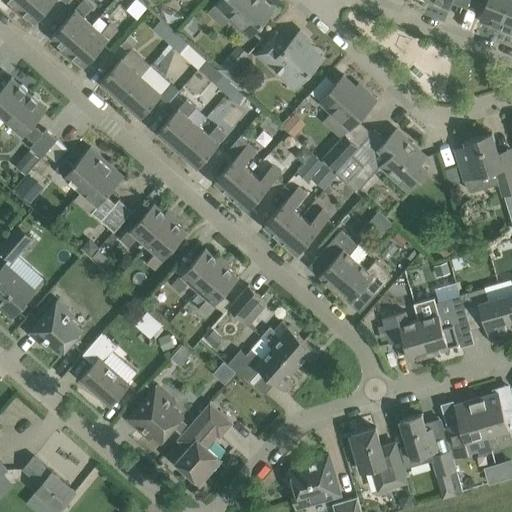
[(10,6),(16,11),(25,0),(10,0),(13,3),(10,6)]
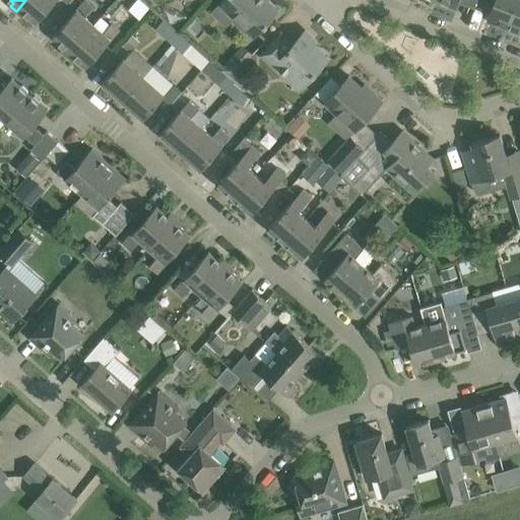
[(25,0),(16,11),(22,16),(25,13),(36,23),(56,0),(25,0)]
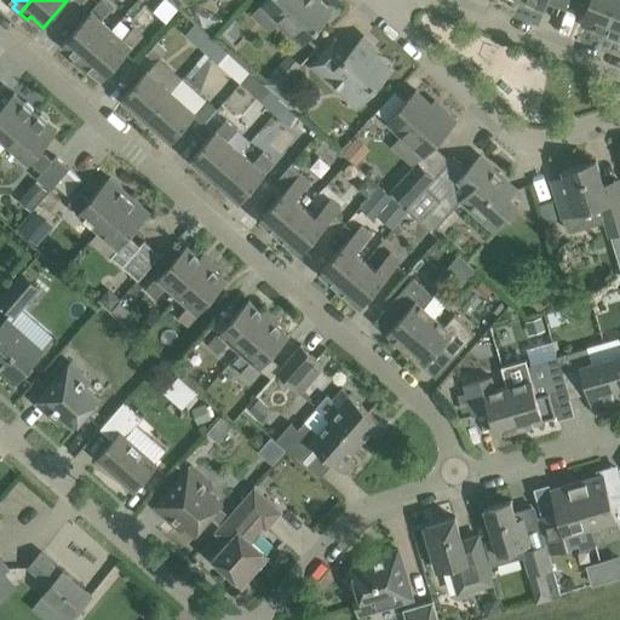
[(73,59),(80,65),(112,29),(101,19),(112,9),(102,0),(63,45),(75,56),(73,59)]
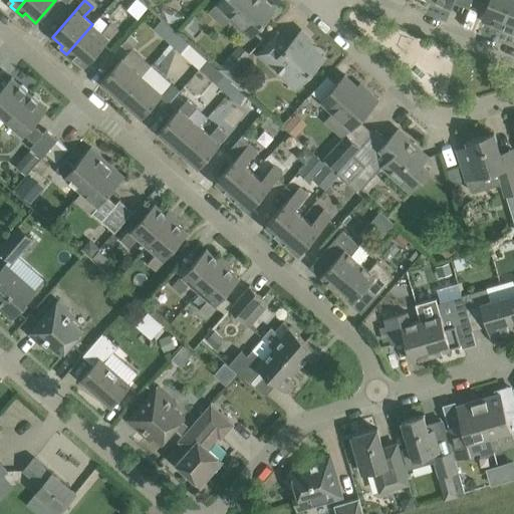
[(263,0),(219,0),(216,4),(251,36),(275,10),(263,0)]
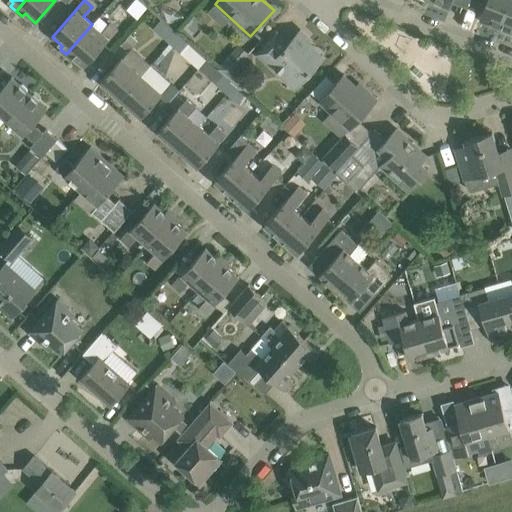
[(453,0),(429,0),(429,1),(450,9),(453,0)]
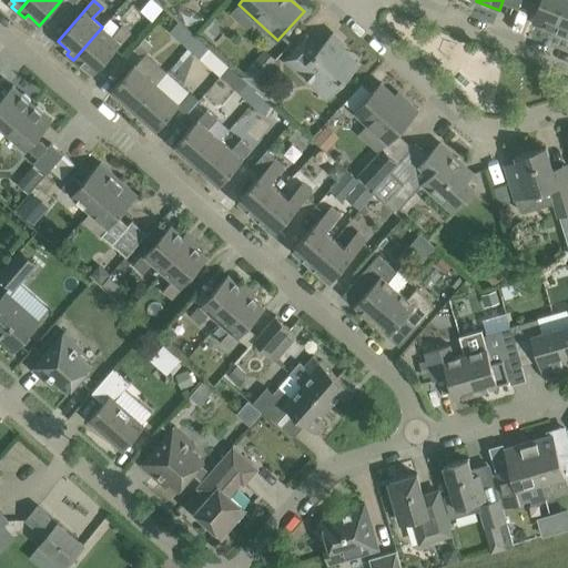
[(540,0),(531,22),(555,31),(567,0),(540,0)]
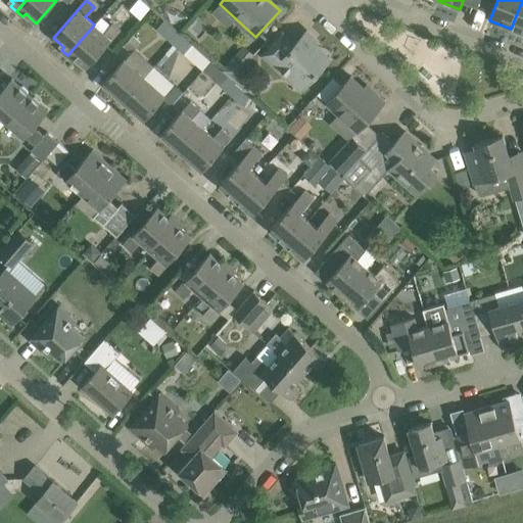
[(522,0),(511,29),(522,33),(522,0)]
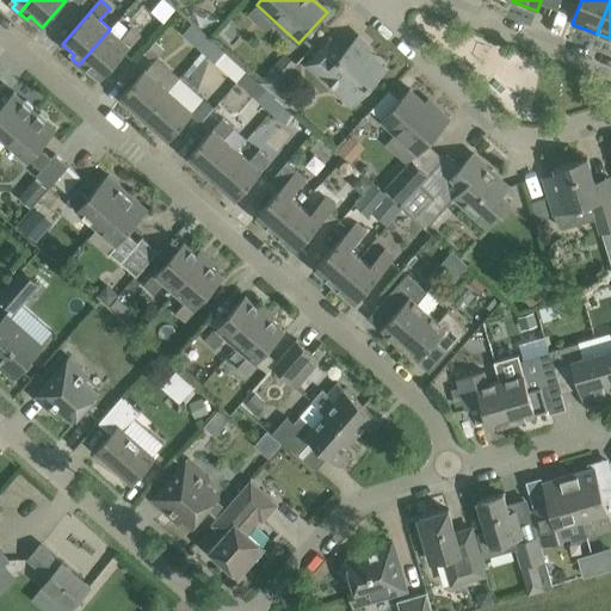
[(183,35),(199,49),(209,38),(192,23),(183,35)]
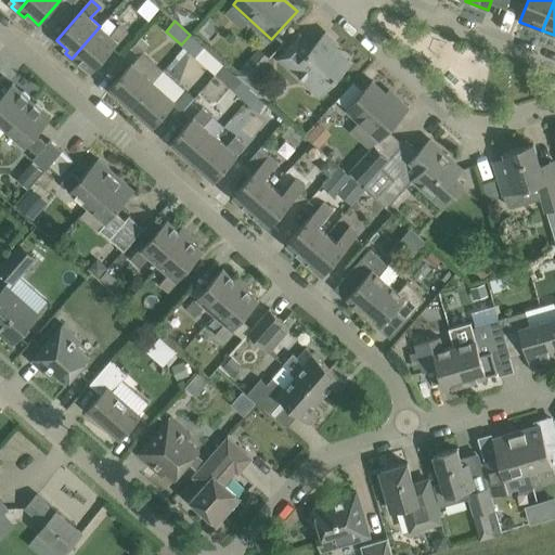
[(72,59),(77,65),(80,62),(92,72),(128,31),(119,24),(110,35),(100,26),(72,59)]
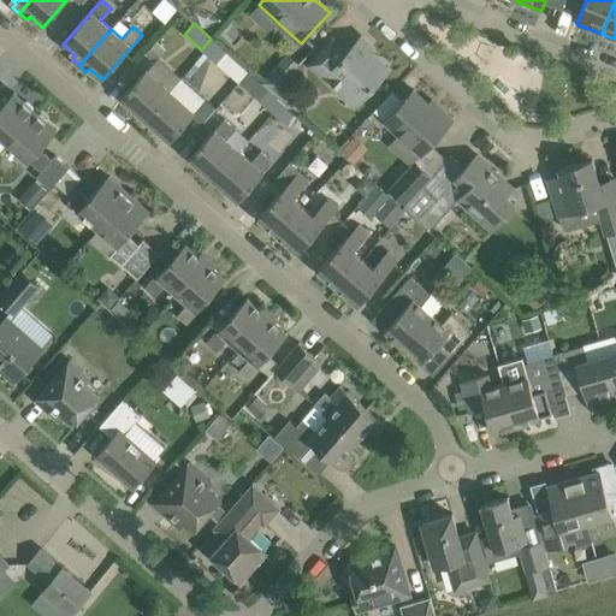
[(309,65),(354,106),(389,67),(365,45),(367,41),(362,36),(348,52),(333,39),(309,65)]
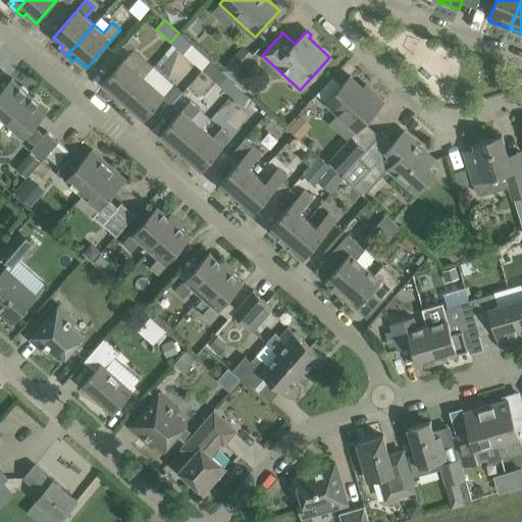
[(170,42),(185,54),(193,45),(178,33),(170,42)]
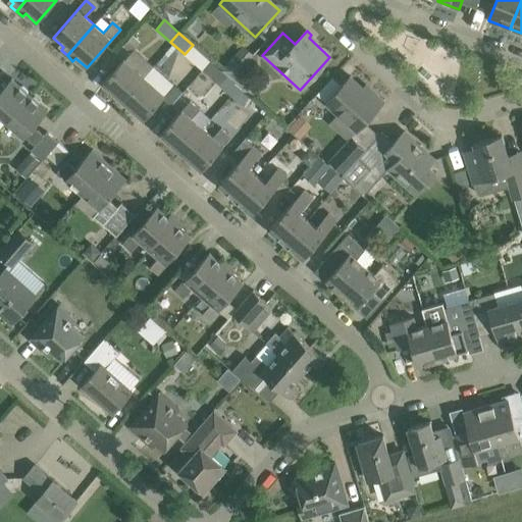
[(103,83),(123,100),(145,76),(124,58),(103,83)]
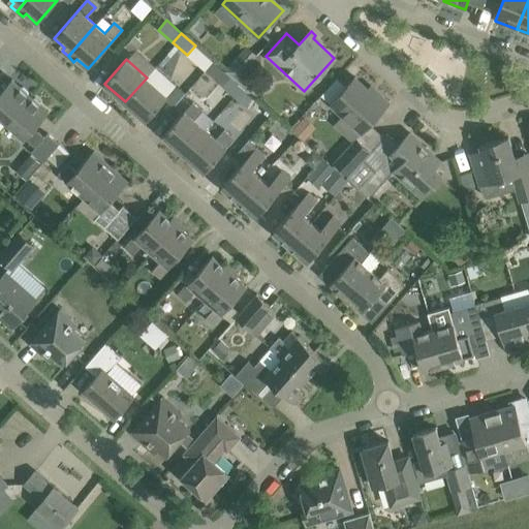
[(224,87),(236,96),(244,87),(237,81),(232,76),(224,87)]
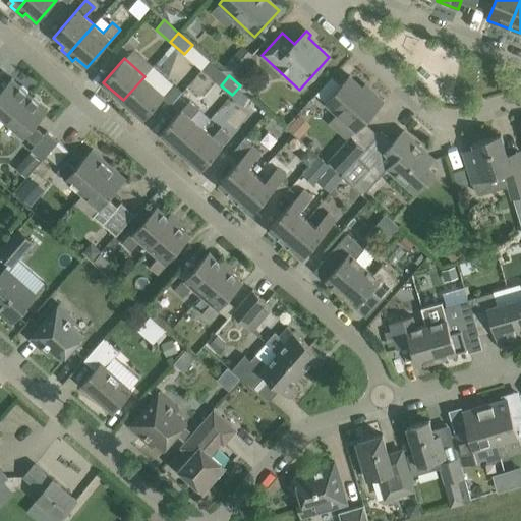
[(327,101),(358,129),(384,102),(371,90),(368,93),(349,75),(327,101)]
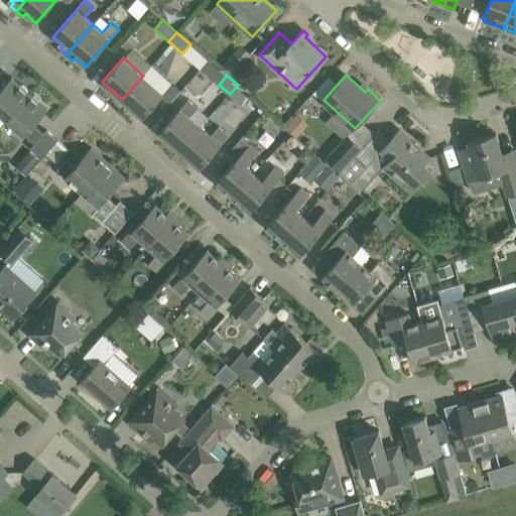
[(122,99),(143,117),(163,94),(143,76),(122,99)]
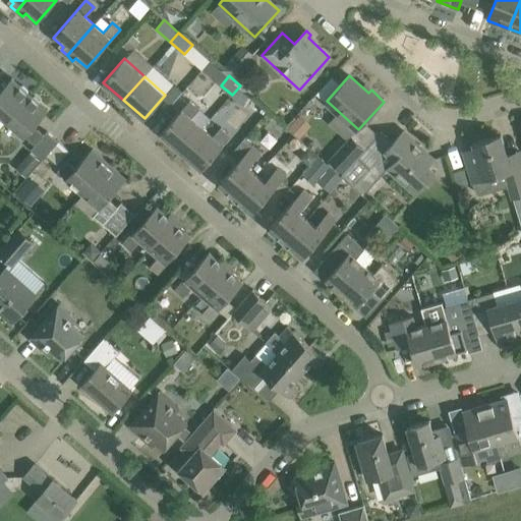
[(0,113),(7,120),(31,95),(12,77),(0,91),(0,113)]
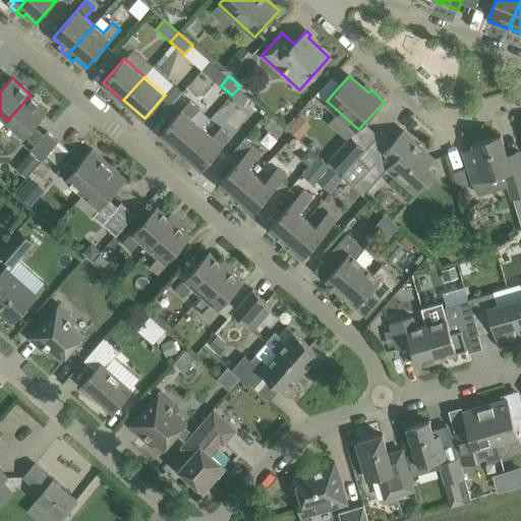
[(240,85),(232,95),(242,104),(250,95),(240,85)]
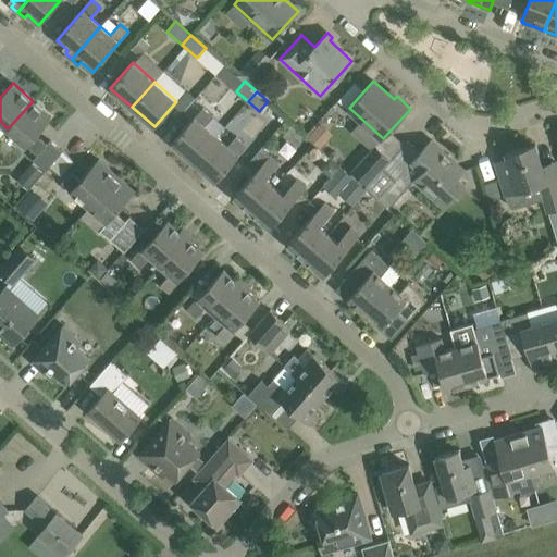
[(8,128),(37,155),(33,160),(46,171),(63,151),(50,140),(47,144),(37,135),(52,118),(33,101),(8,128)]
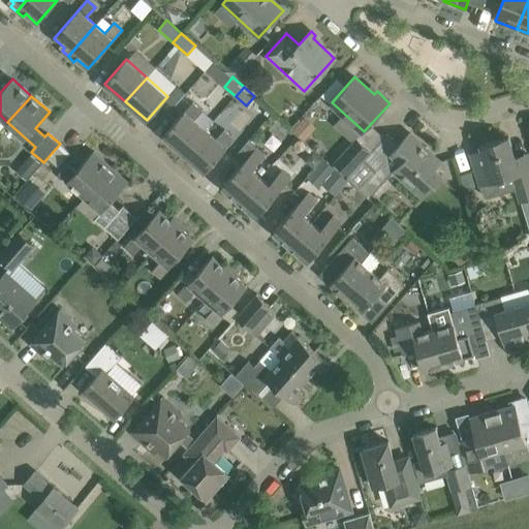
[(163,134),(184,153),(206,129),(195,120),(203,111),(193,101),(163,134)]
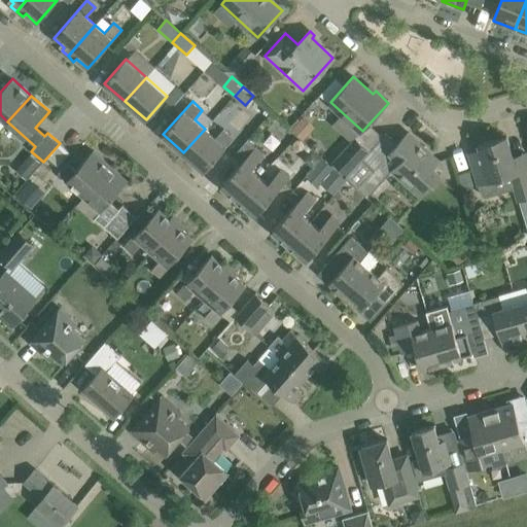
[(183,152),(205,171),(234,137),(223,129),(216,138),(205,129),(183,152)]
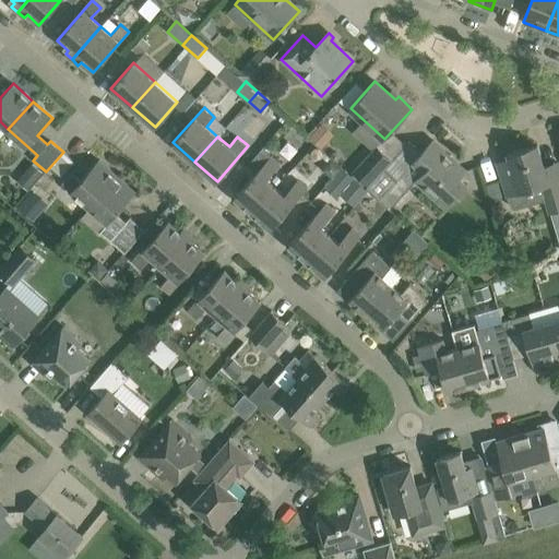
[(466,170),(456,162),(432,140),(415,161),(426,170),(417,179),(448,207),(468,185),(460,177),(466,170)]
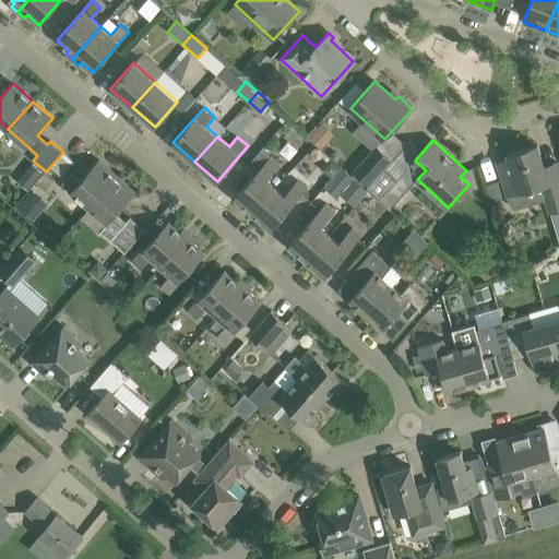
[(354,170),(369,185),(393,158),(378,144),(354,170)]
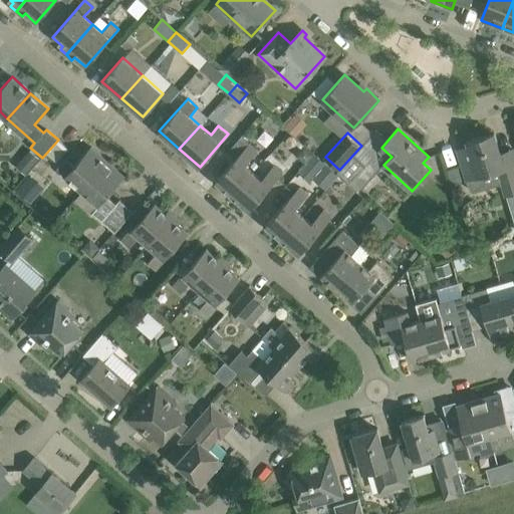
[(509,195),(513,210),(513,172),(506,174),(494,133),(467,141),(469,146),(458,149),(470,190),(475,192),(502,184),(506,196),(509,195)]
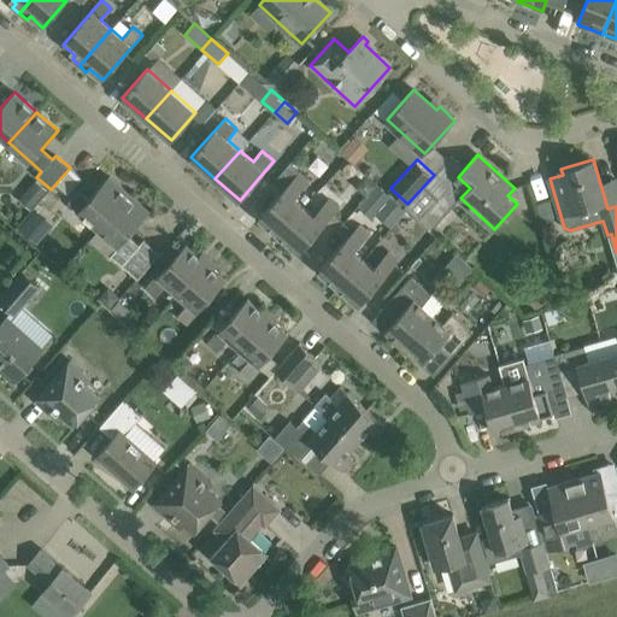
[(259,217),(278,235),(304,206),(294,198),(310,181),(299,172),(259,217)]
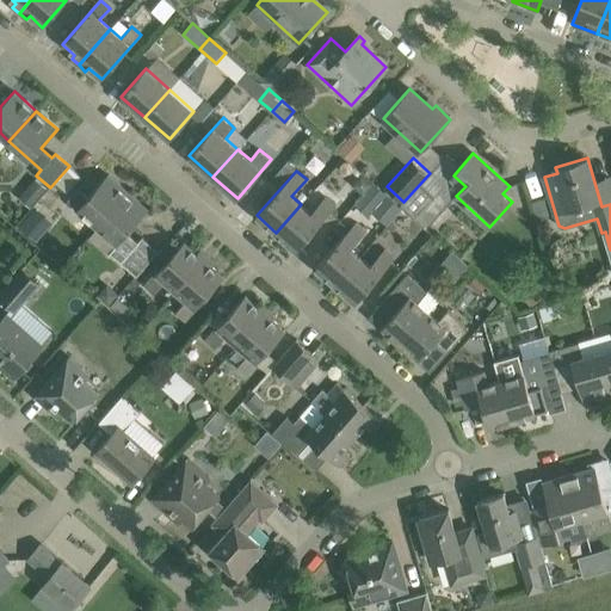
[(400,205),(415,218),(446,184),(432,171),(400,205)]
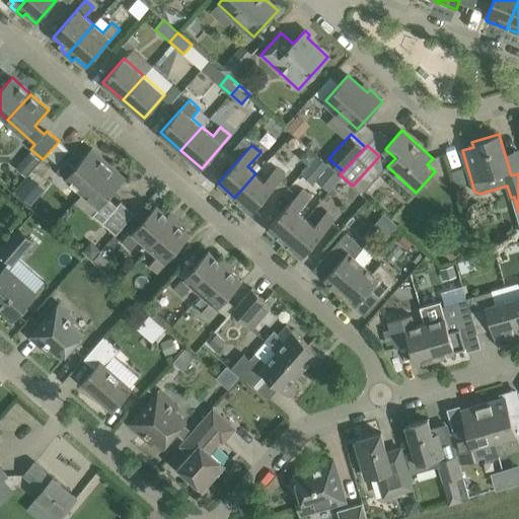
[(58,170),(83,193),(109,163),(92,148),(75,167),(66,160),(59,168),(58,170)]
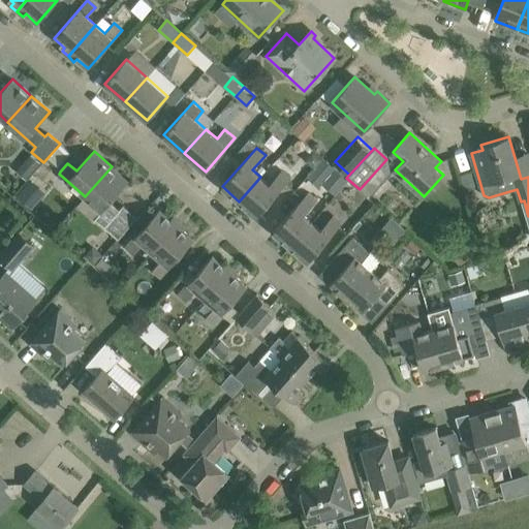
[(323,158),(307,177),(319,188),(322,184),(335,169),(336,168),(323,158)]
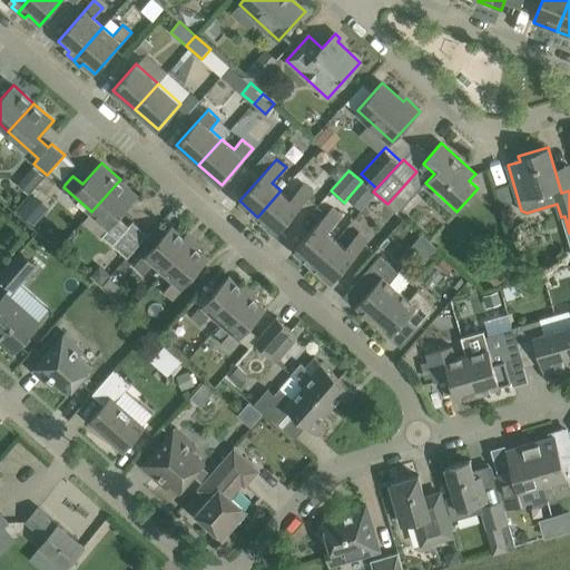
[(91,212),(109,228),(102,236),(128,258),(134,251),(148,234),(134,220),(129,226),(119,217),(138,195),(120,179),(91,212)]
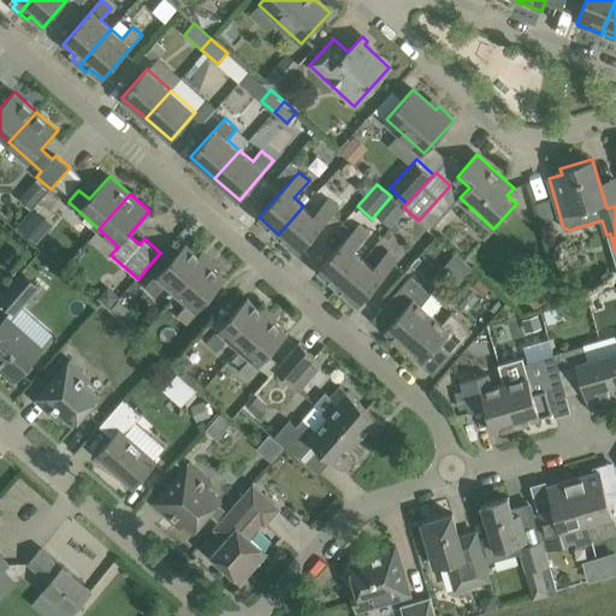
[(390,197),(375,214),(390,227),(404,211),(390,197)]
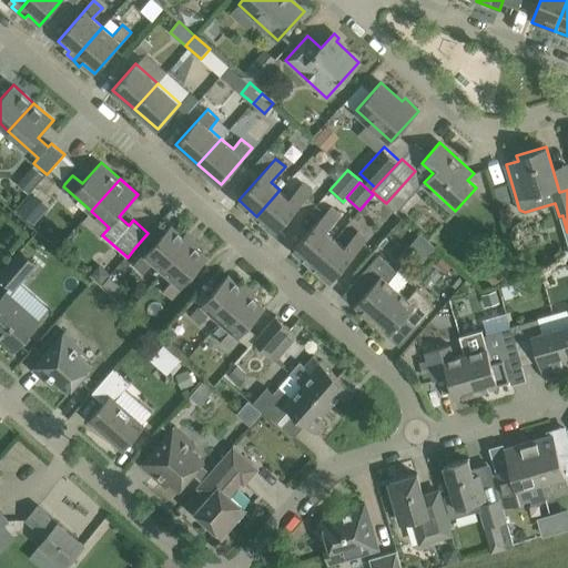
[(256,216),(275,233),(312,191),(303,183),(290,199),(280,190),(256,216)]
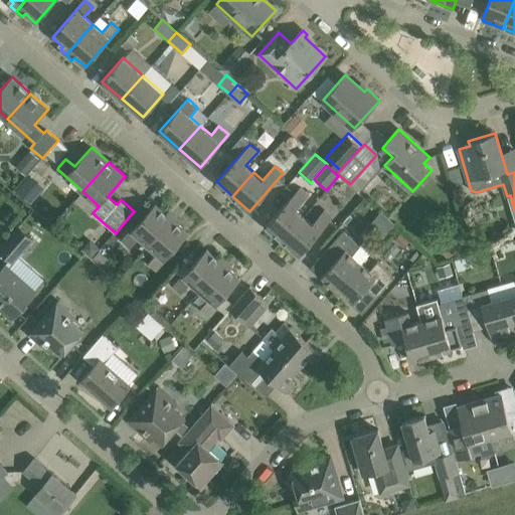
[(27,173),(14,189),(32,202),(44,186),(27,173)]
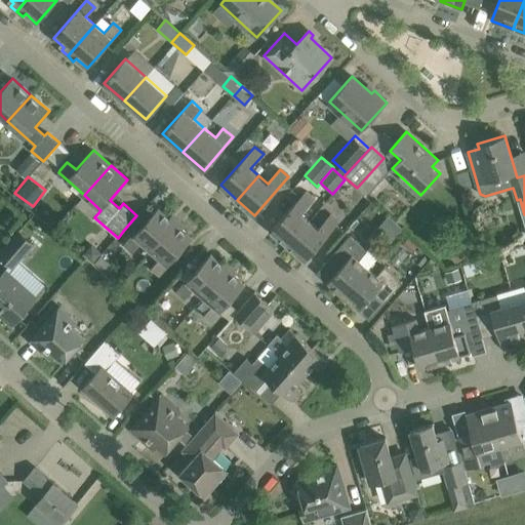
[(272,230),(288,245),(310,220),(301,213),(314,199),(305,192),(272,230)]
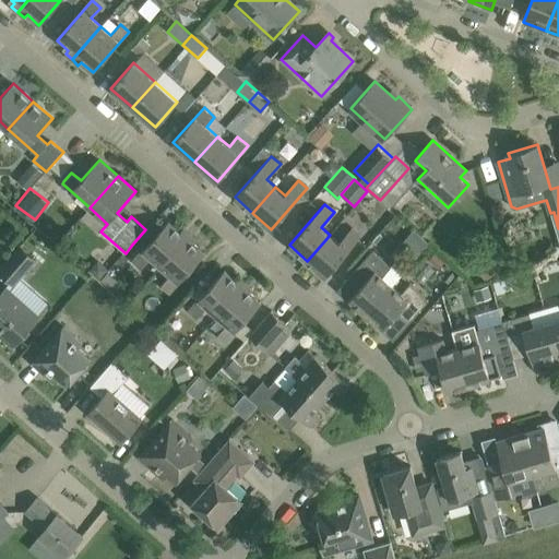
[(152,259),(161,266),(190,234),(183,228),(180,232),(169,221),(133,261),(142,270),(152,259)]
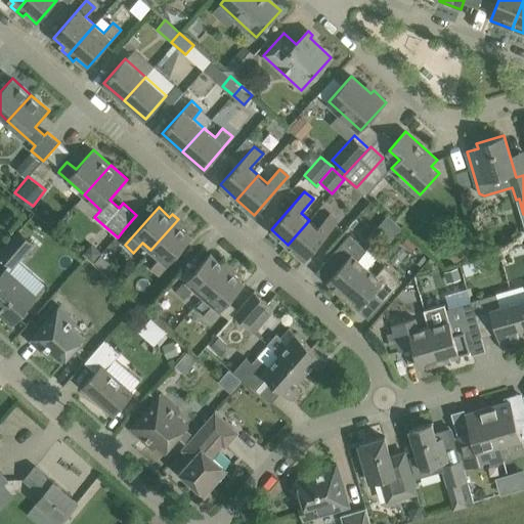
[(288,245),(305,259),(339,221),(330,214),(317,227),(309,220),(288,245)]
